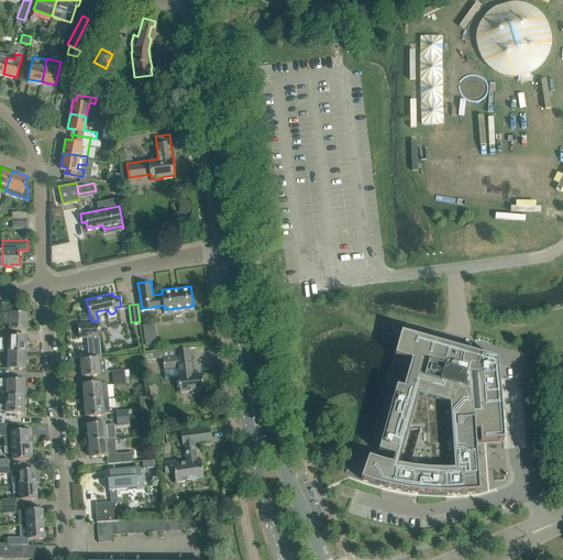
[(10,310),(10,318),(10,327),(26,328),(28,310),(10,310)]
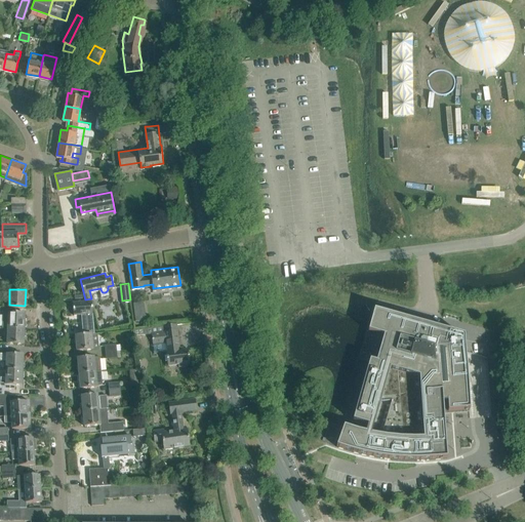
[(91,298),(85,299),(73,300),(74,313),(87,312),(88,325),(91,325),(91,331),(94,331),(91,298)]
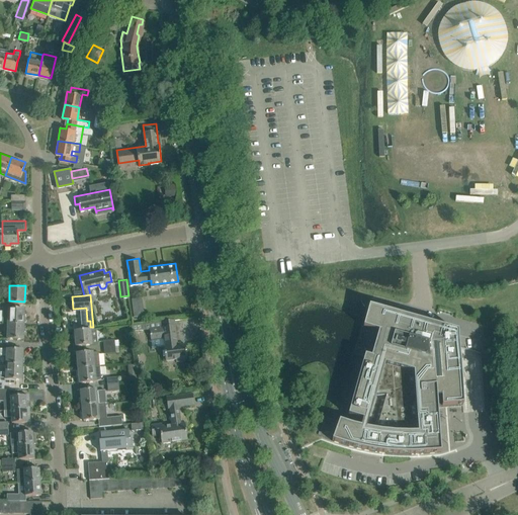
[(144,314),(142,295),(133,296),(135,315),(144,314)]
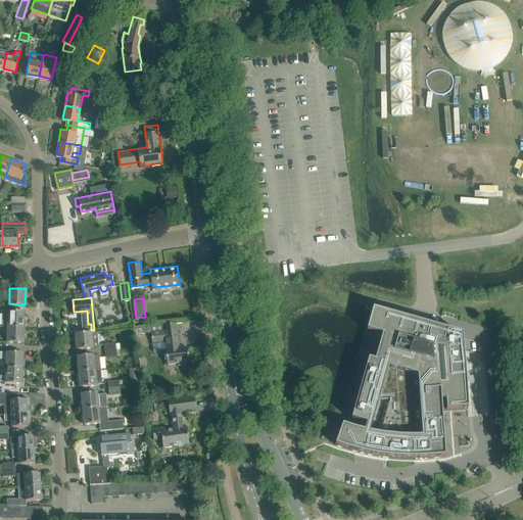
[(342,422),(335,442),(351,447),(367,452),(382,454),(389,455),(389,456),(398,457),(407,457),(415,457),(415,456),(429,456),(445,455),(441,408),(468,406),(465,360),(463,332),(419,320),(419,319),(395,313),(373,306),(367,327),(382,332),(375,359),(369,357),(349,425),(342,422)]
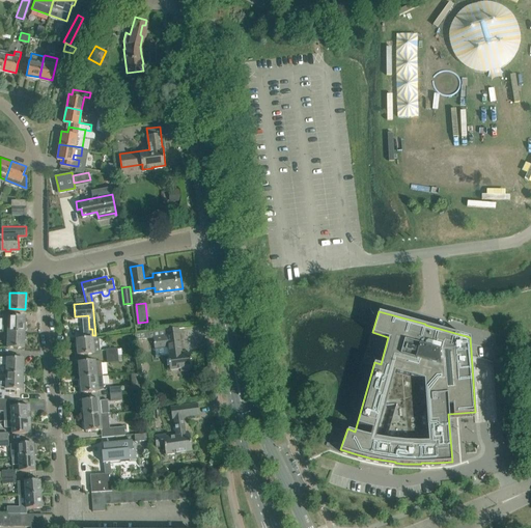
[(25,314),(15,314),(8,313),(8,315),(3,315),(2,330),(7,330),(24,330),(25,314)]
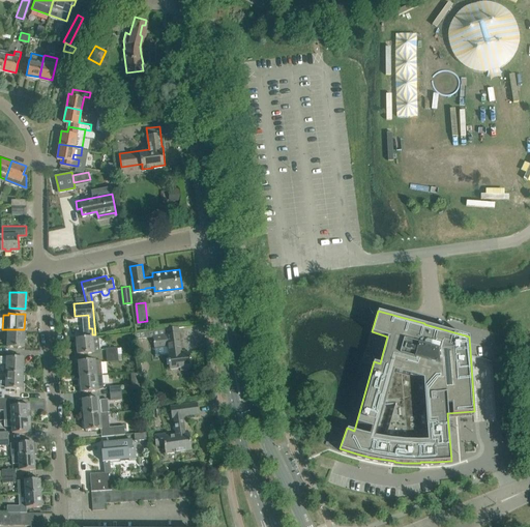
[(181,351),(178,325),(152,328),(155,354),(168,352),(169,367),(180,366),(180,368),(189,367),(189,364),(192,364),(189,350),(181,351)]
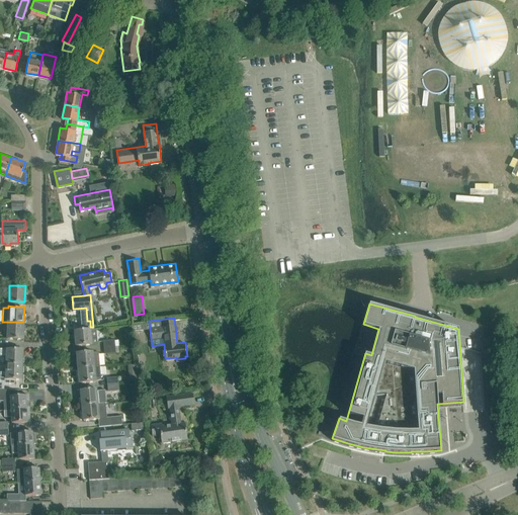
[(23,337),(23,322),(7,322),(7,337),(23,337)]
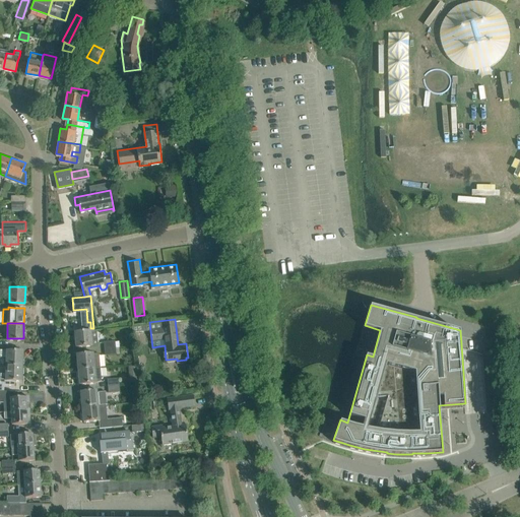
[(93,328),(90,328),(75,329),(76,345),(94,343),(98,342),(96,328),(93,328)]
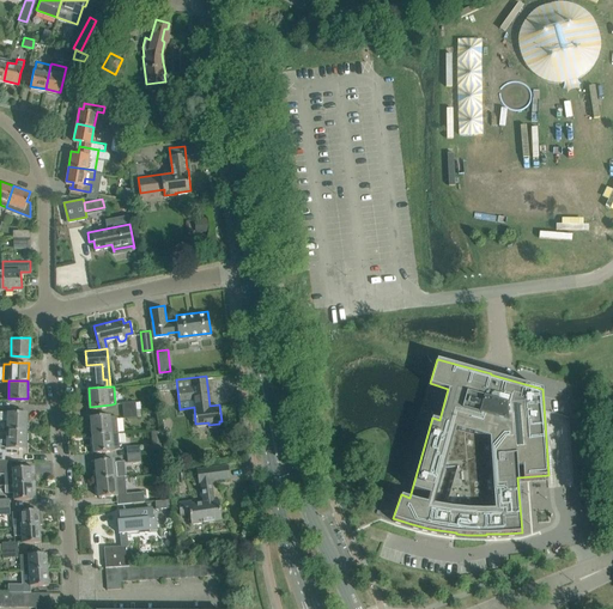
[(26,428),(26,410),(0,409),(0,418),(7,419),(7,428),(26,428)]
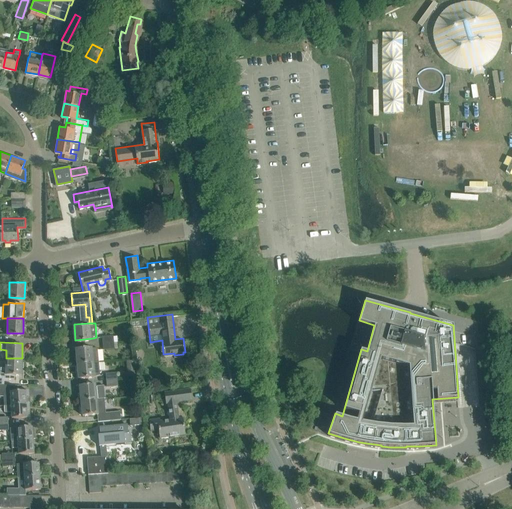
[(97,347),(91,346),(91,345),(76,346),(77,362),(99,360),(97,347)]
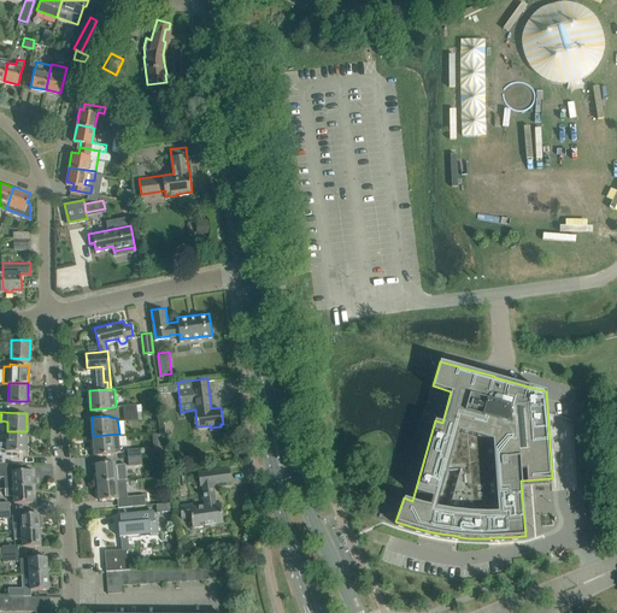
[(27,431),(7,431),(7,440),(0,440),(0,441),(0,460),(5,461),(5,454),(17,454),(17,449),(25,449),(27,431)]
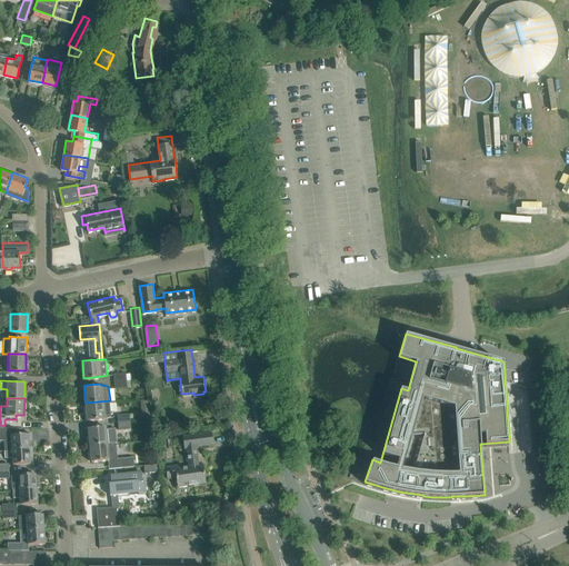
[(111,415),(110,400),(86,403),(88,419),(105,417),(111,415)]
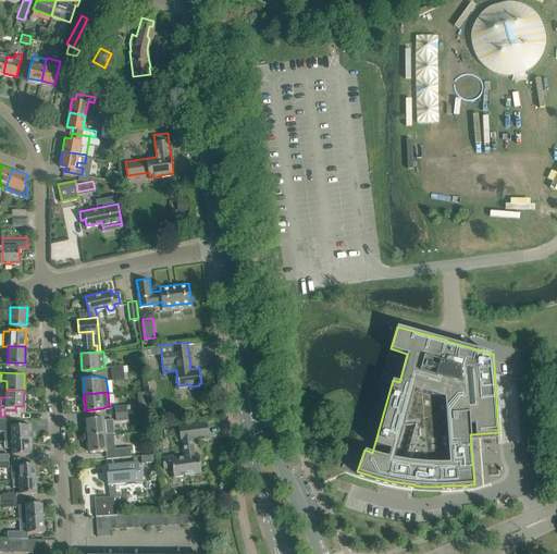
[(103,416),(97,416),(86,417),(88,433),(104,432),(103,416)]
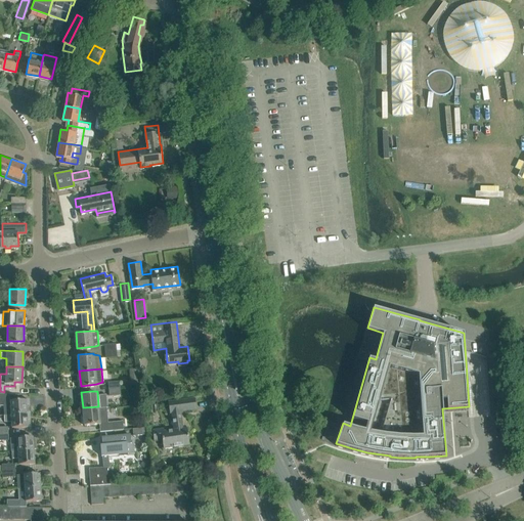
[(194,396),(184,397),(169,399),(170,411),(172,410),(174,427),(164,429),(164,427),(151,428),(154,438),(162,436),(163,446),(189,442),(187,426),(182,426),(180,409),(197,407),(194,396)]
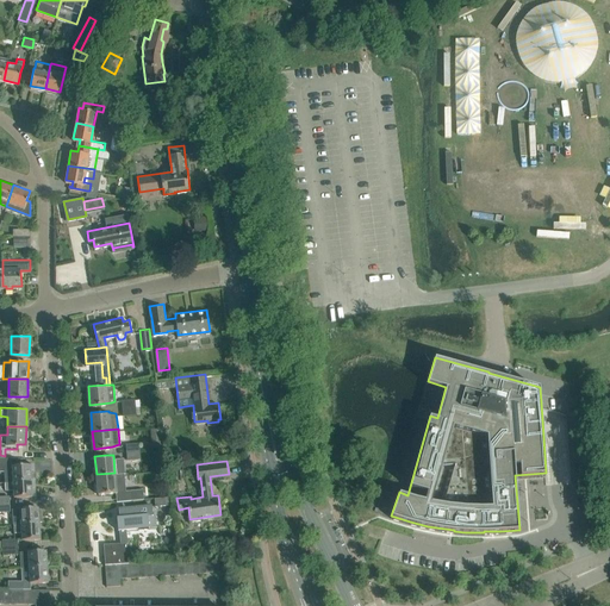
[(30,463),(18,463),(12,464),(5,464),(4,464),(4,469),(5,480),(35,478),(36,478),(35,469),(33,469),(33,463),(30,463)]
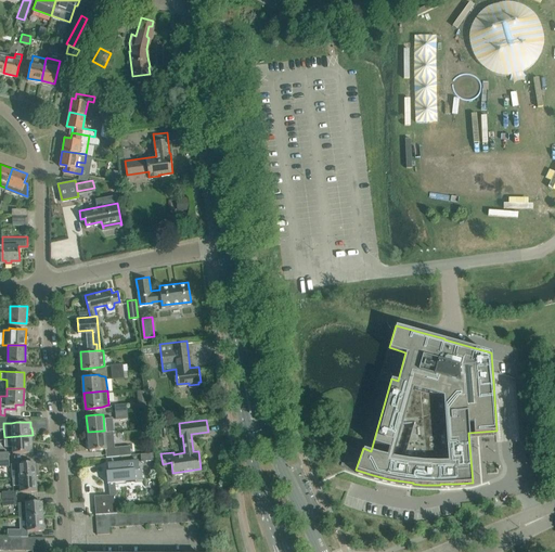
[(113,429),(111,429),(104,431),(88,432),(89,448),(115,446),(113,429)]
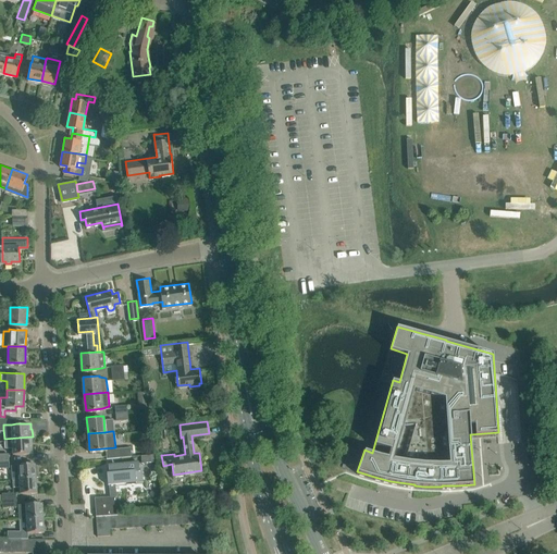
[(33,451),(32,436),(4,439),(5,446),(12,446),(13,453),(29,452),(29,451),(33,451)]
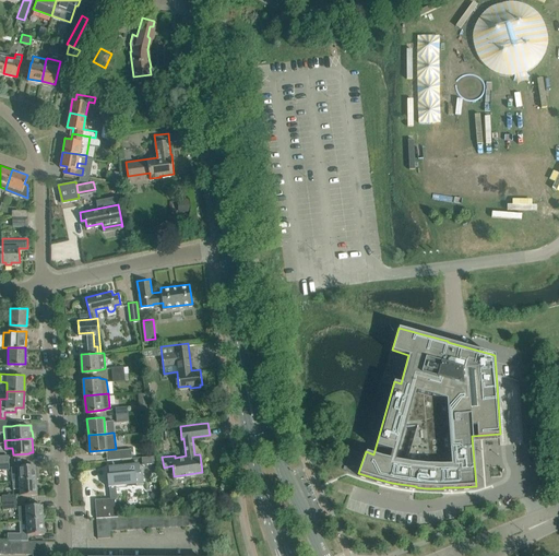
[(131,447),(119,448),(120,457),(132,456),(131,447)]
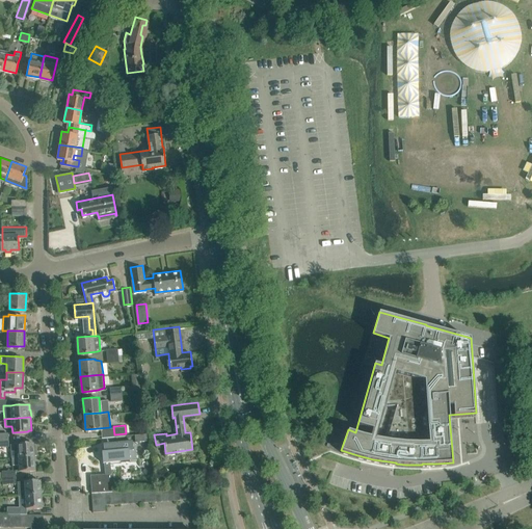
[(136,448),(133,448),(132,440),(103,442),(104,450),(102,450),(103,460),(104,460),(107,460),(110,459),(130,458),(130,459),(137,458),(136,448)]
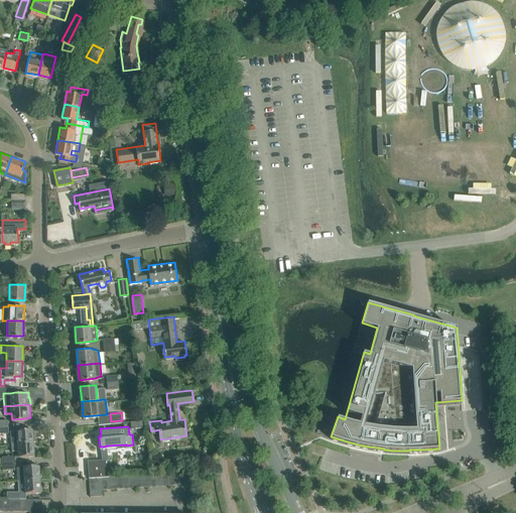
[(32,428),(22,428),(14,429),(14,435),(17,435),(18,442),(33,441),(32,428)]
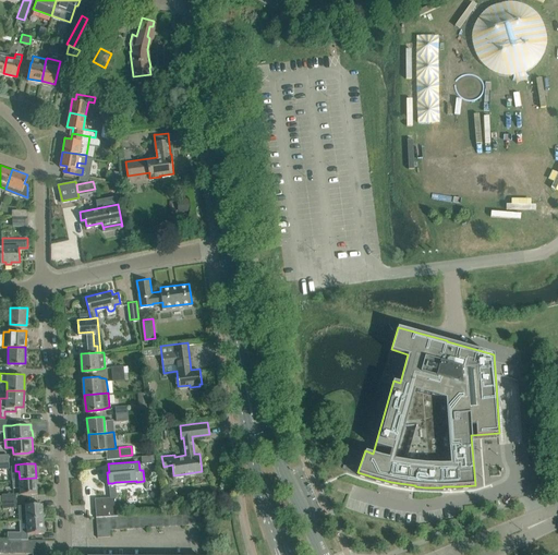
[(37,492),(36,478),(20,479),(13,479),(13,485),(20,485),(21,493),(37,492)]
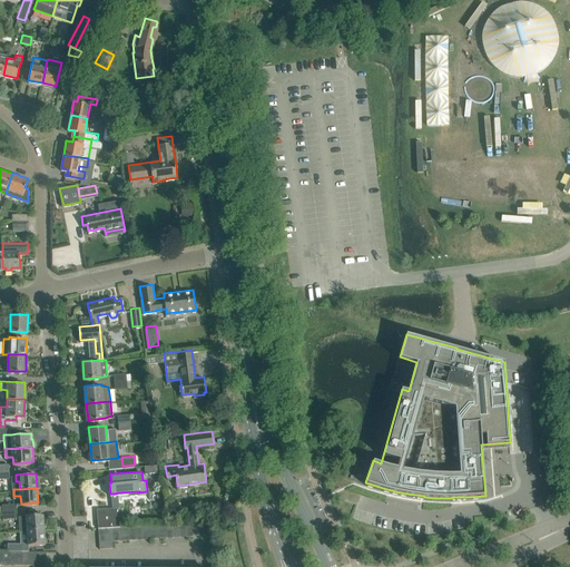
[(121,505),(119,506),(118,492),(115,494),(111,494),(112,506),(97,507),(98,527),(111,526),(118,525),(121,525),(124,525),(121,505)]
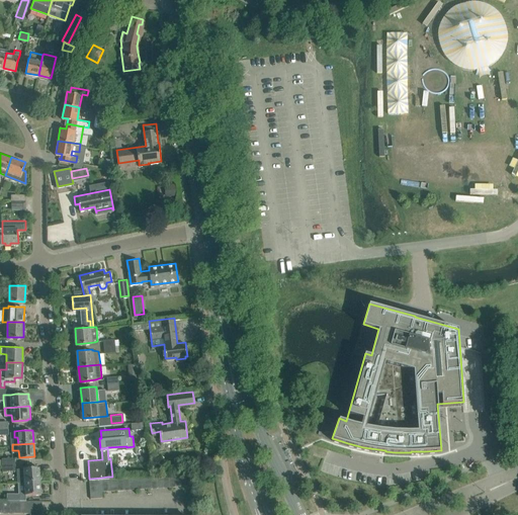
[(39,466),(29,466),(17,467),(17,481),(40,480),(39,466)]
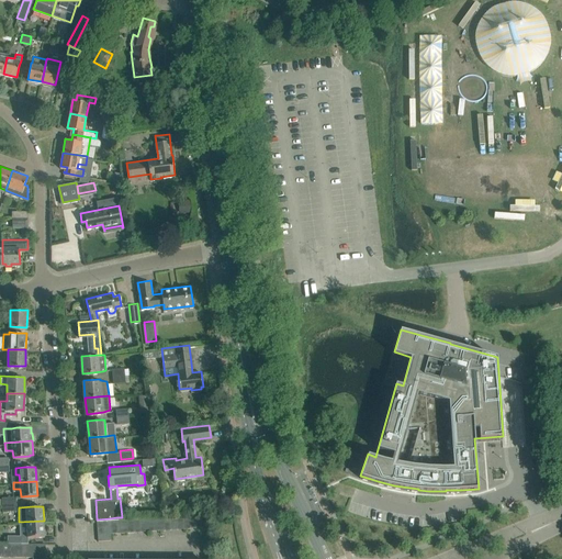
[(44,535),(44,521),(19,522),(21,534),(8,534),(8,541),(9,541),(15,541),(22,541),(26,541),(27,541),(27,536),(44,535)]
